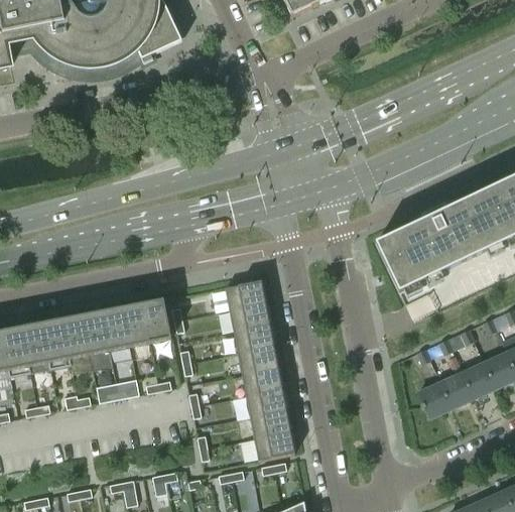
[(0,0),(0,67),(11,66),(8,52),(31,47),(37,53),(43,59),(57,69),(74,75),(90,77),(107,75),(123,70),(138,60),(141,56),(144,62),(153,58),(151,54),(182,39),(166,5),(167,2),(166,0),(0,0)]
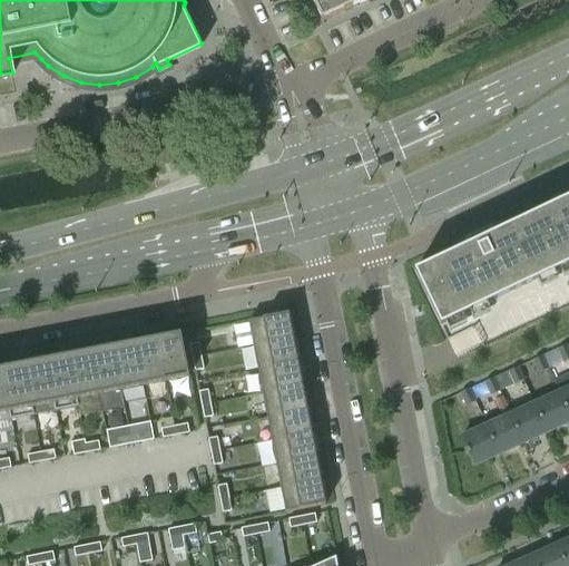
[(314,0),(323,18),(361,0),(314,0)]
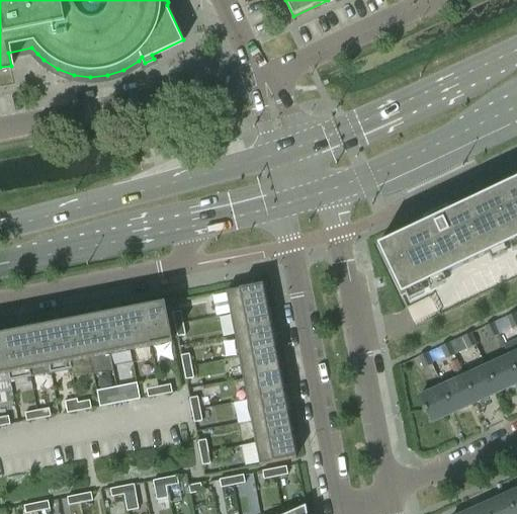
[(516,177),(504,183),(514,205),(516,210),(516,177)]
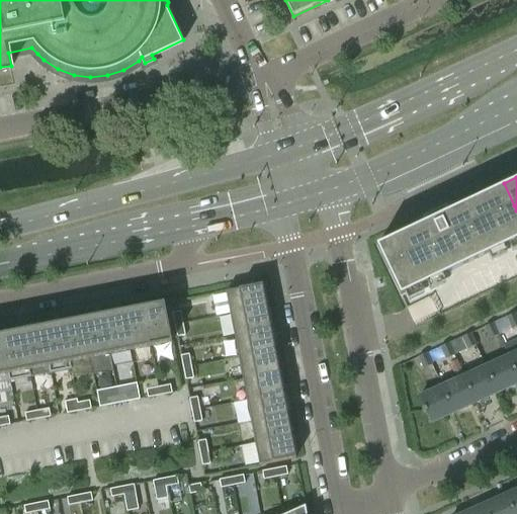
[(516,210),(514,205),(504,183),(449,208),(446,201),(444,202),(446,204),(425,215),(424,211),(423,212),(426,220),(376,243),(401,293),(402,292),(403,292),(424,282),(516,237),(516,210)]
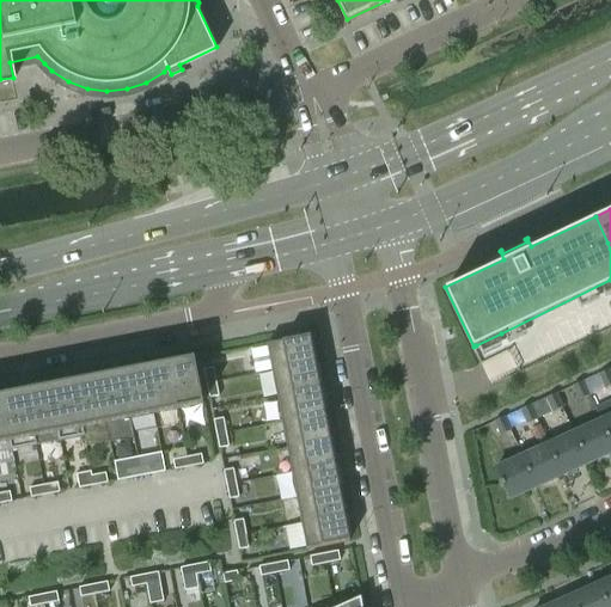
[(267,341),(273,367),(318,359),(313,331),(267,341)]
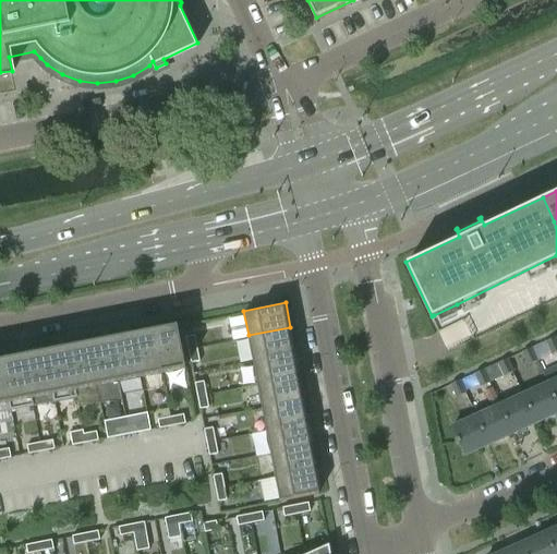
[(162,370),(185,365),(178,324),(155,328),(162,370)]
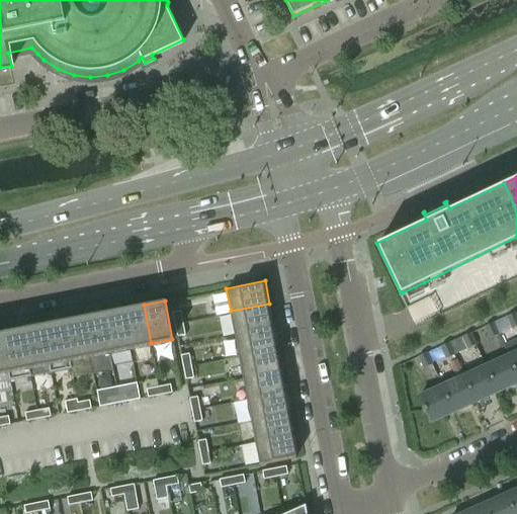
[(231,311),(235,332),(273,325),(269,304),(231,311)]
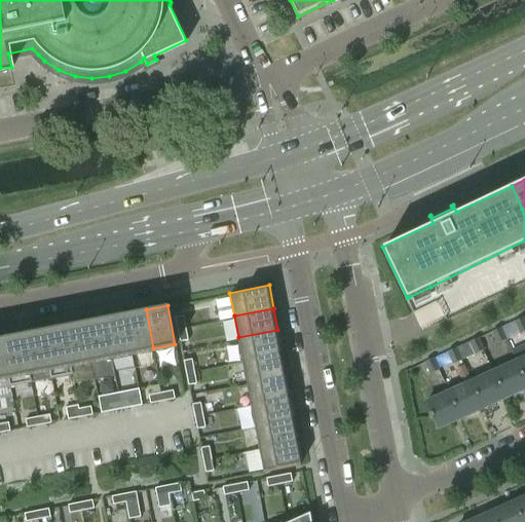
[(146,309),(125,312),(133,352),(153,348),(146,309)]
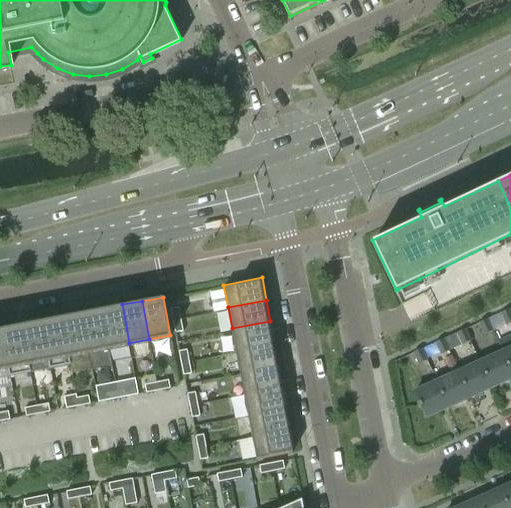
[(109,347),(129,343),(122,304),(102,308),(109,347)]
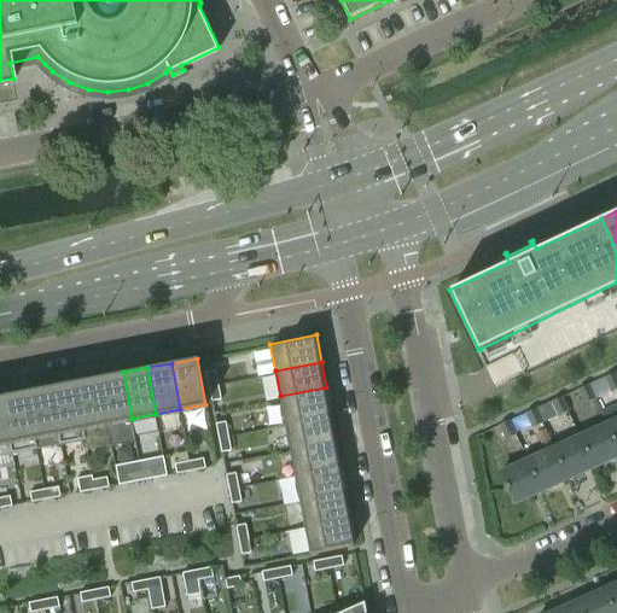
[(207,369),(209,384),(219,381),(216,367),(207,369)]
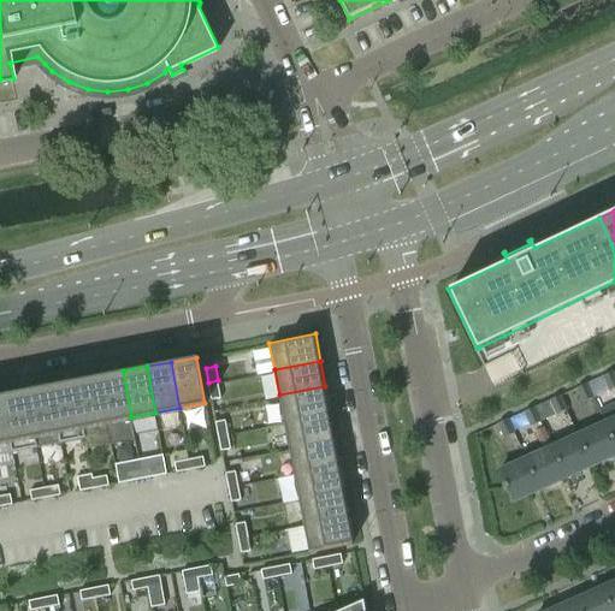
[(614,372),(613,368),(603,372),(610,386),(614,384),(614,372)]
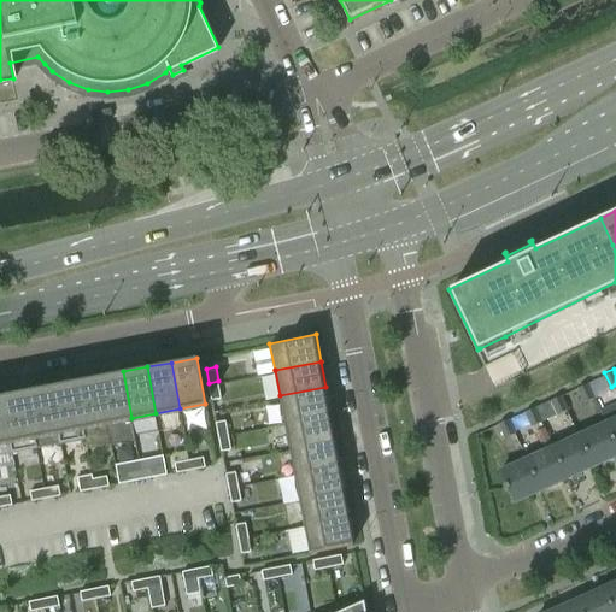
[(123,371),(99,376),(111,441),(134,436),(130,418),(132,418),(123,371)]
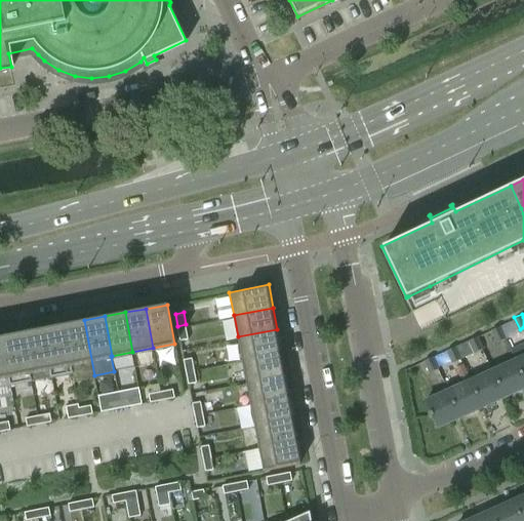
[(74,379),(94,375),(84,320),(63,324),(72,371),(74,379)]
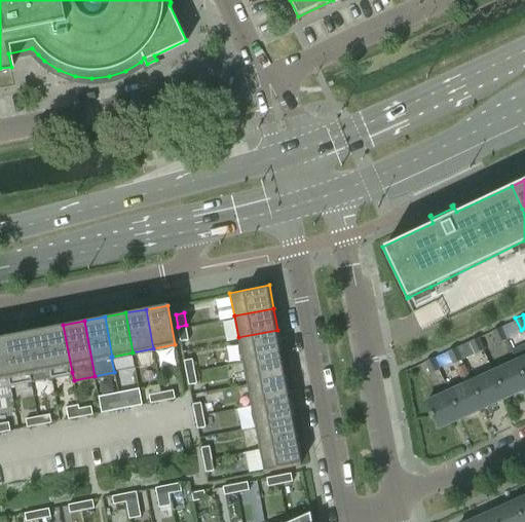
[(42,329),(51,376),(72,372),(63,325),(42,329)]
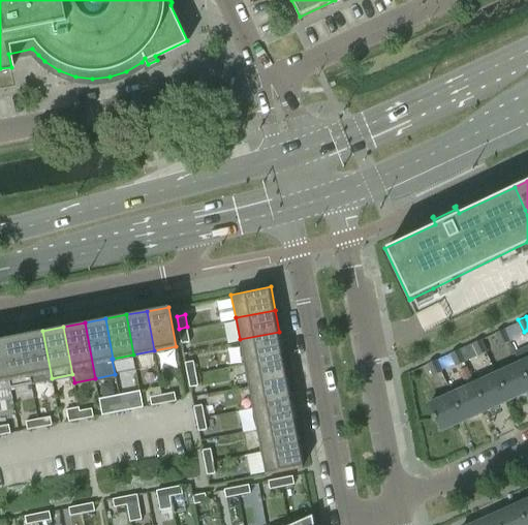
[(189,339),(187,327),(179,329),(181,341),(189,339)]
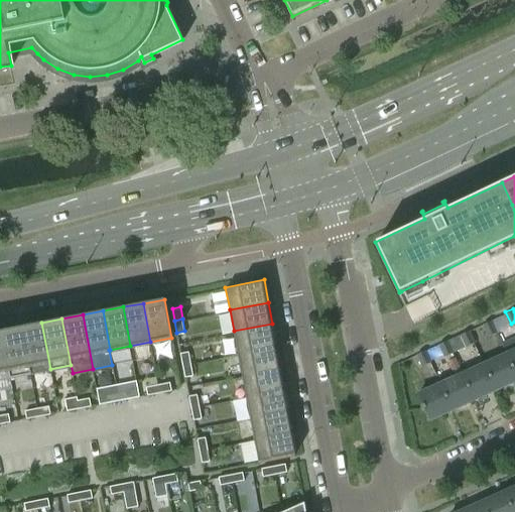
[(496,331),(491,318),(483,322),(489,334),(496,331)]
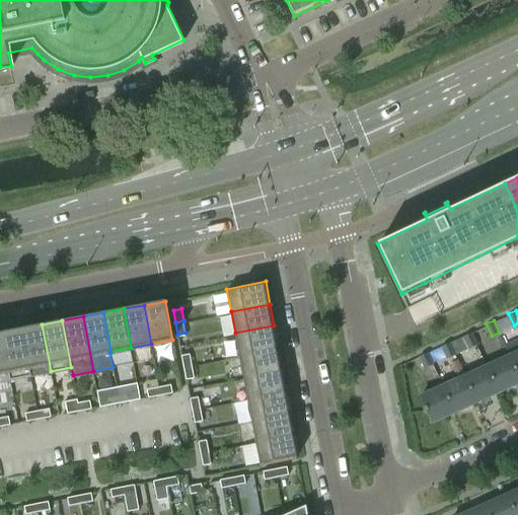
[(42,324),(21,328),(30,375),(51,371),(42,324)]
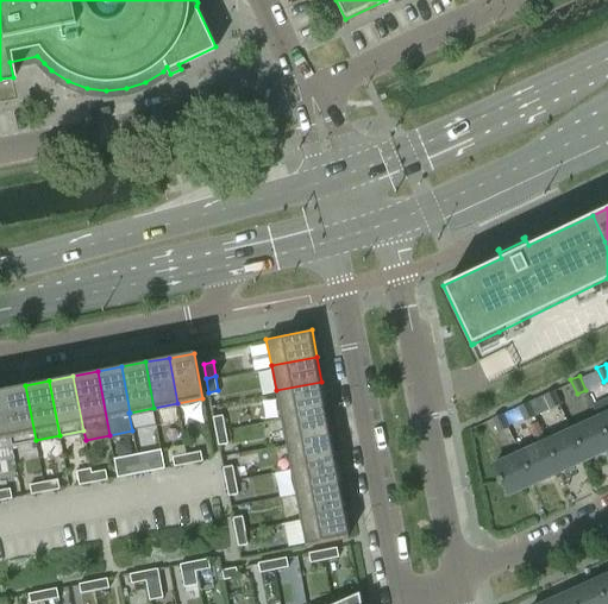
[(281,416),(326,407),(321,382),(276,390),(281,416)]
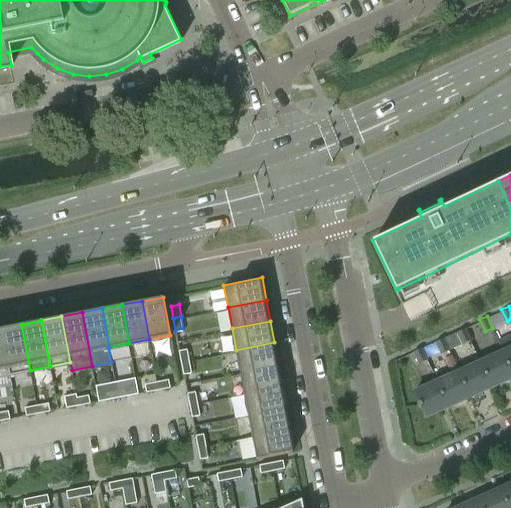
[(9,374),(30,370),(21,324),(1,328),(9,367),(8,367),(9,374)]
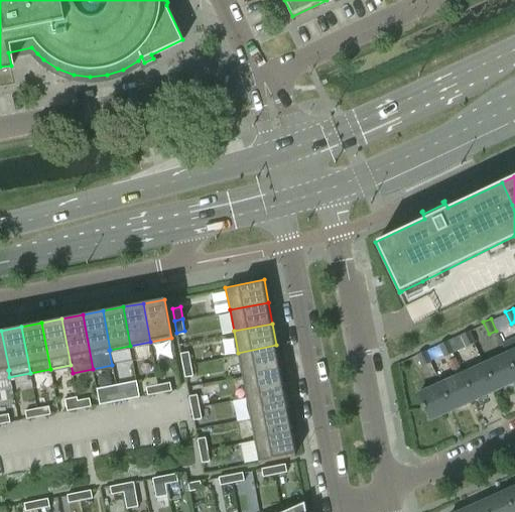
[(474,341),(469,329),(461,332),(466,344),(474,341)]
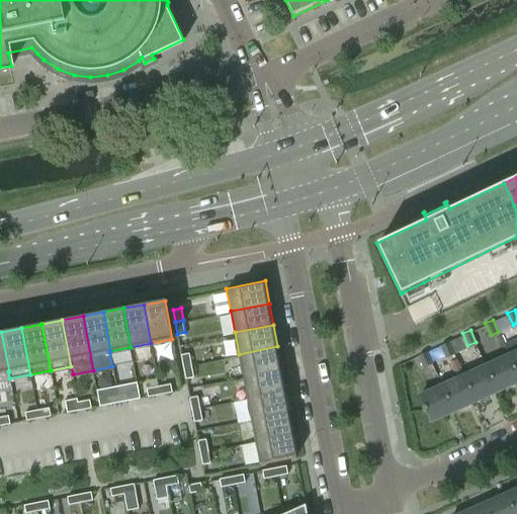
[(9,371),(1,332),(0,332),(0,372),(8,371),(9,371)]
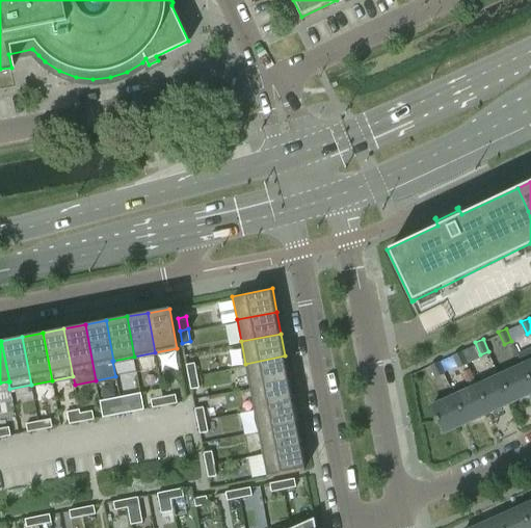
[(449,368),(458,365),(468,361),(465,351),(446,359),(449,368)]
